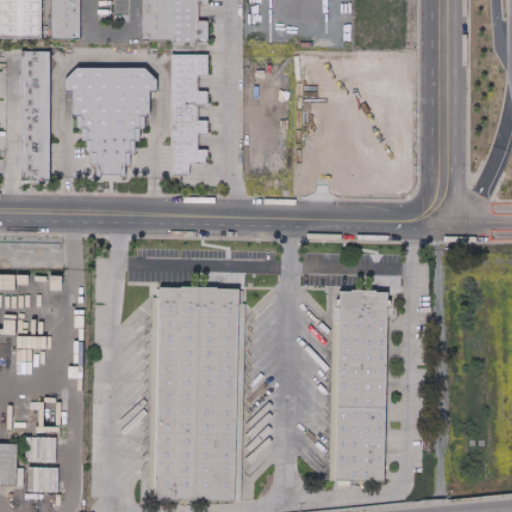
[(40,0),(40,12),(41,48),(31,48),(0,48),(0,0),(40,0)]
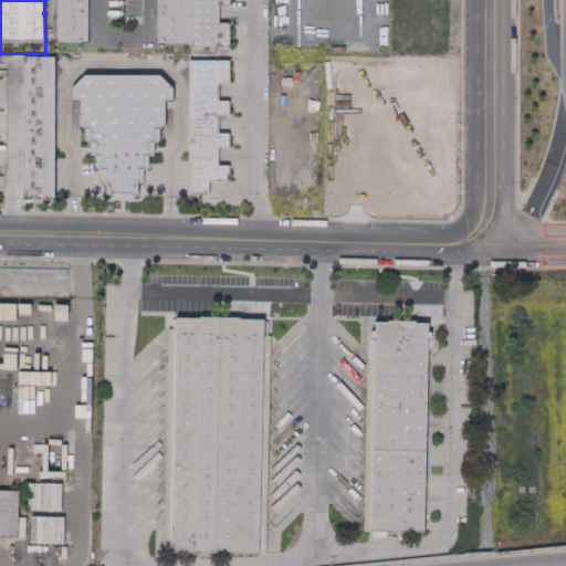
[(59,0),(59,43),(91,43),(91,0),(59,0)]
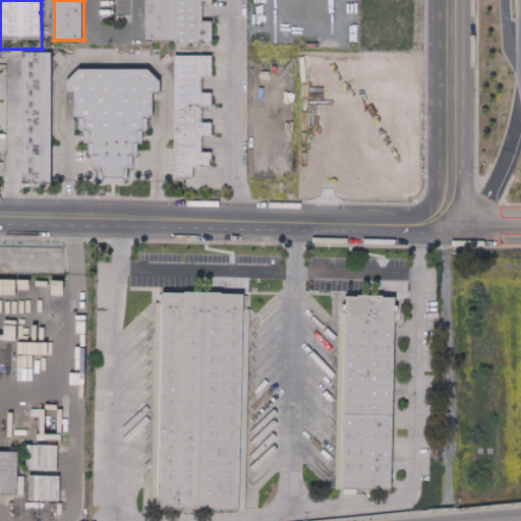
[(210,0),(210,5),(201,5),(201,10),(201,24),(212,24),(212,46),(177,46),(176,11),(175,0),(210,0)]
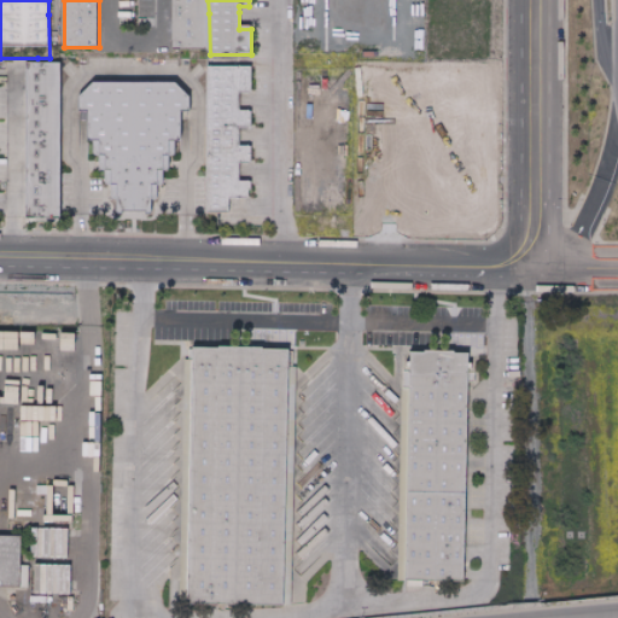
[(29,220),(64,220),(64,63),(29,63),(29,220)]
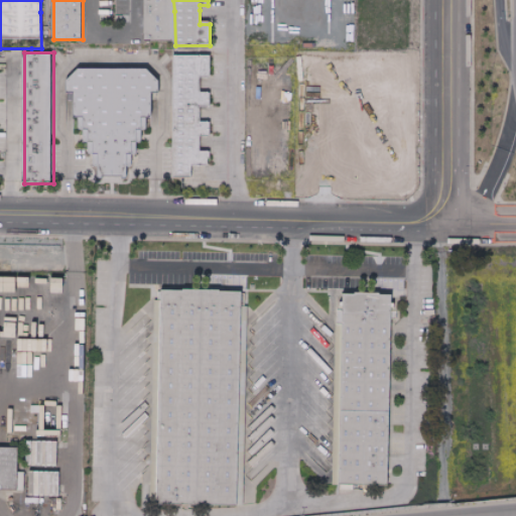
[(199,130),(200,146),(207,146),(208,149),(209,160),(200,160),(200,177),(207,177),(208,188),(170,189),(171,149),(172,89),(172,79),(210,79),(210,88),(211,99),(199,100),(199,116),(209,116),(209,130),(199,130)]
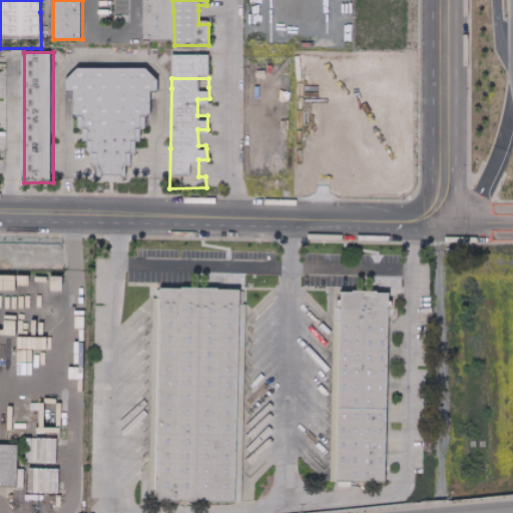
[(125,192),(99,192),(91,176),(77,149),(72,138),(71,115),(63,114),(63,103),(76,91),(90,91),(142,91),(151,100),(156,107),(158,114),(151,131),(143,149),(125,192)]
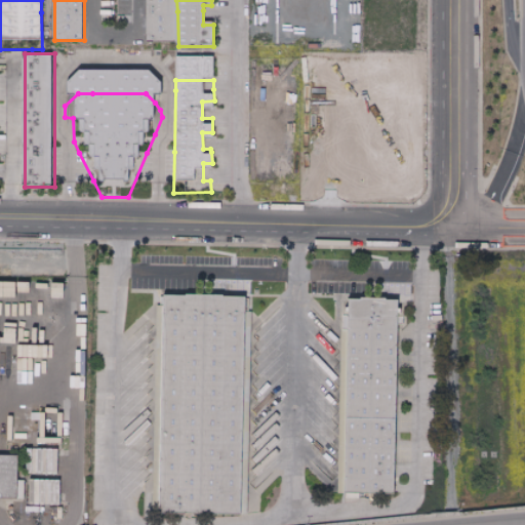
[(242,463),(241,513),(219,512),(157,511),(157,506),(158,465),(160,402),(162,339),(164,294),(217,296),(245,297),(244,338),(243,401),(242,463)]
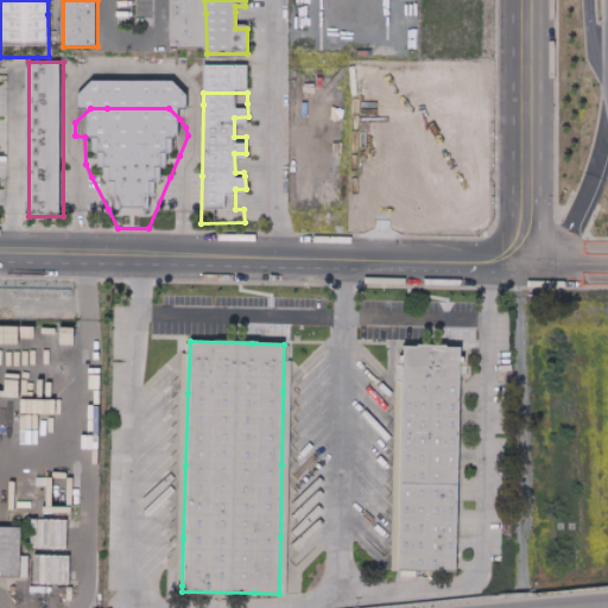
[(458,536),(457,569),(400,569),(400,536),(403,464),(404,392),(405,347),(463,349),(462,391),(460,463),(458,536)]
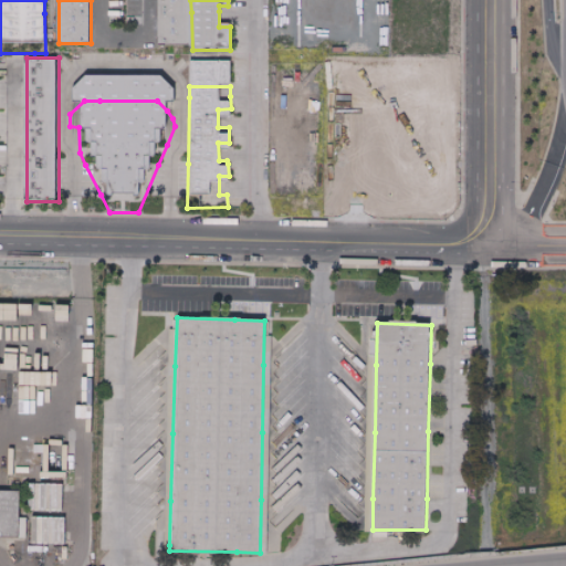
[(20,540),(0,540),(0,491),(20,492),(20,501),(20,540)]
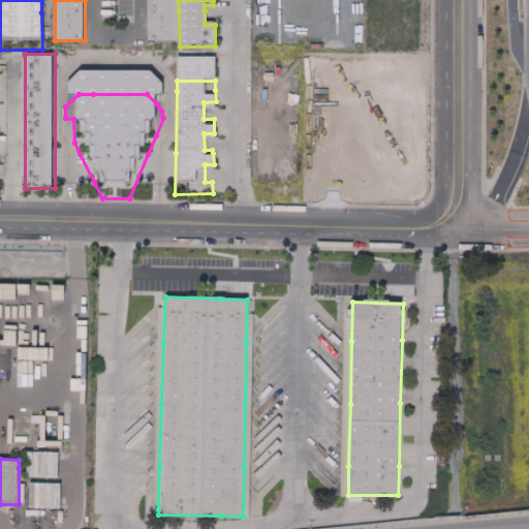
[(53,508),(54,483),(32,481),(31,507),(53,508)]
